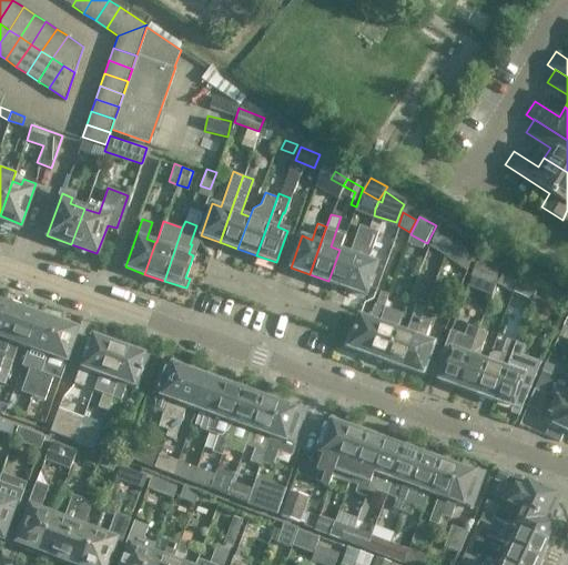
[(340,250),(328,281),(346,288),(368,228),(359,224),(348,253),(340,250)]
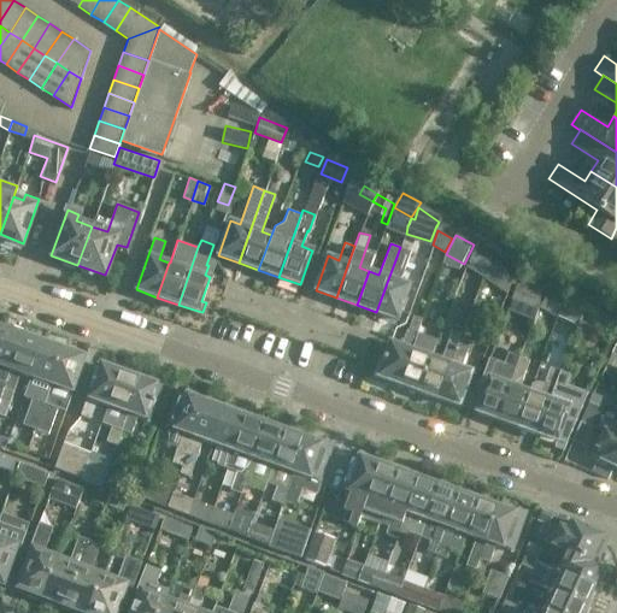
[(395,260),(376,312),(398,319),(410,286),(399,282),(410,251),(400,247),(395,260)]
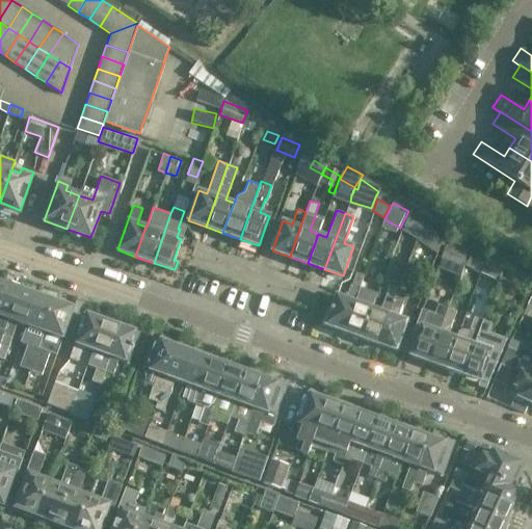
[(416,238),(424,226),(408,216),(401,229),(416,238)]
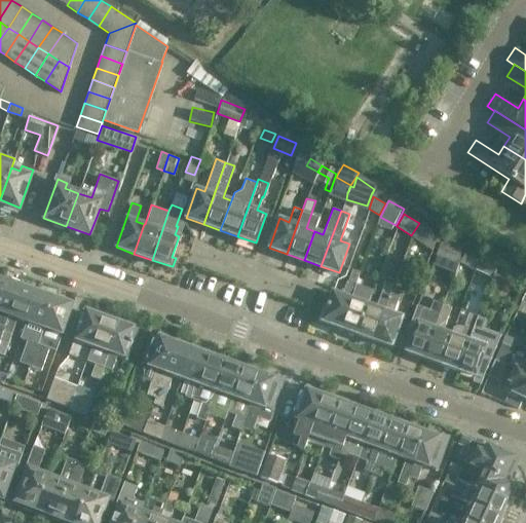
[(419,223),(411,235),(423,244),(428,230),(419,223)]
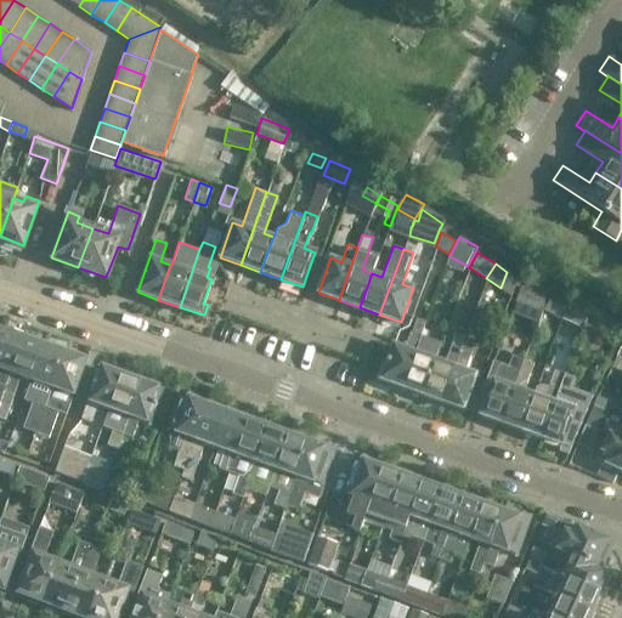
[(536,310),(537,306),(542,307),(548,300),(542,294),(521,285),(515,301),(536,310)]
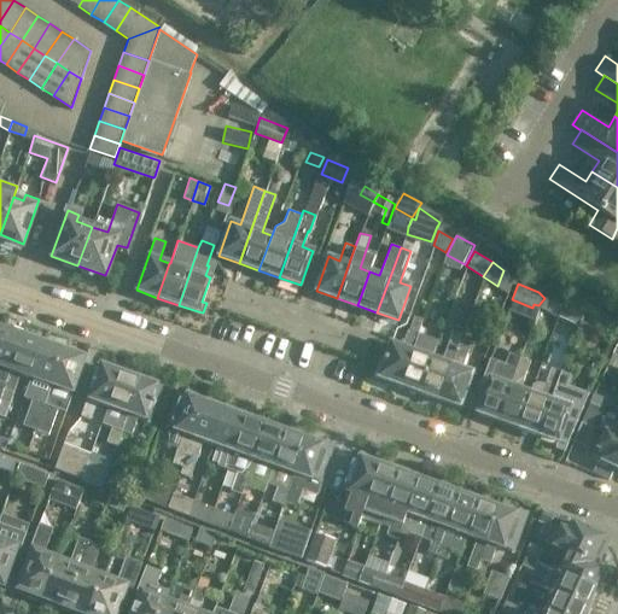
[(557,315),(564,304),(565,300),(549,292),(544,298),(538,305),(557,316),(557,315)]
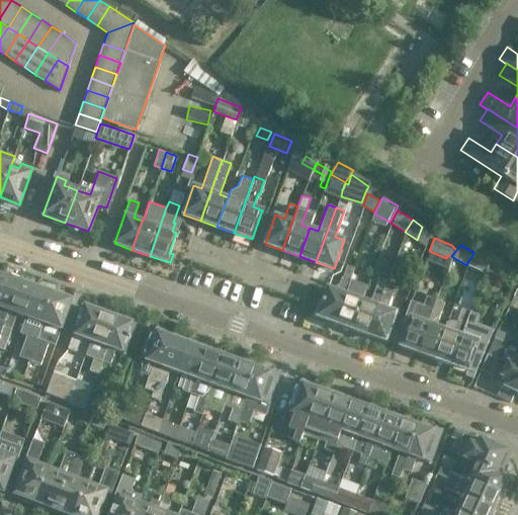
[(472,255),(466,264),(485,272),(489,265),(472,255)]
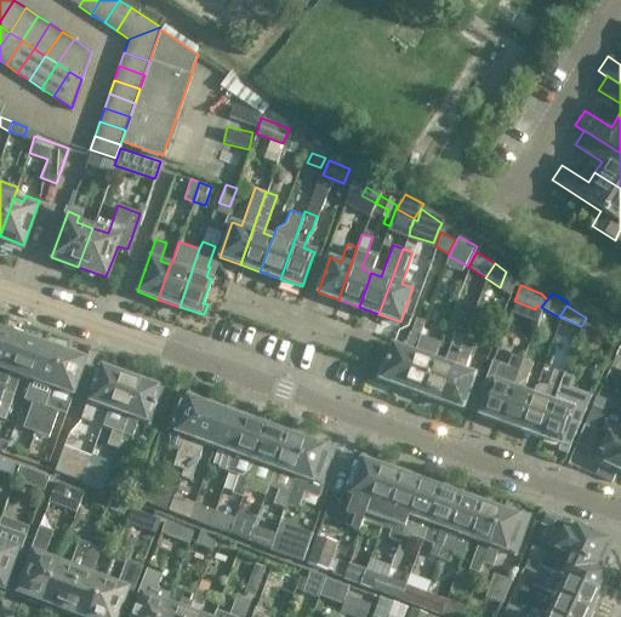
[(402,386),(420,333),(425,320),(416,316),(411,331),(409,330),(403,348),(391,343),(379,378),(402,386)]
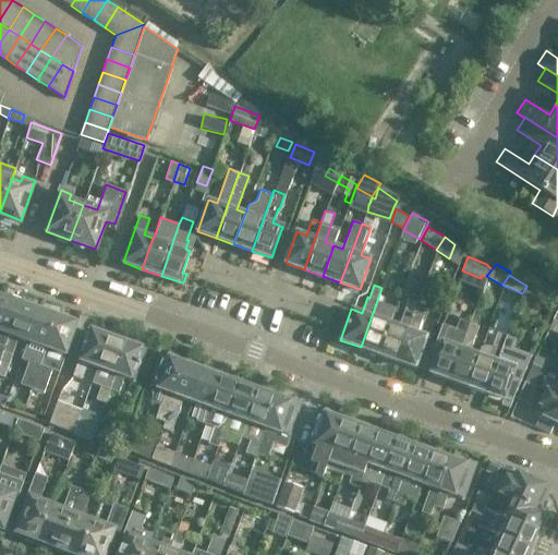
[(524,290),(518,303),(531,310),(536,296),(524,290)]
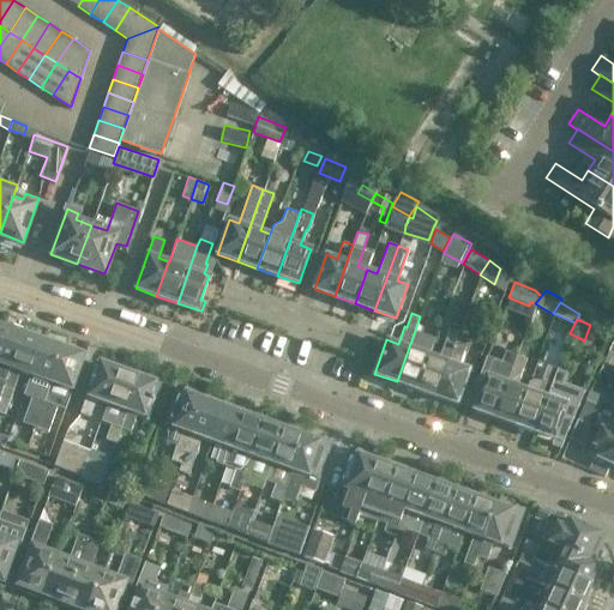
[(1,325),(0,328),(0,392),(22,332),(1,325)]
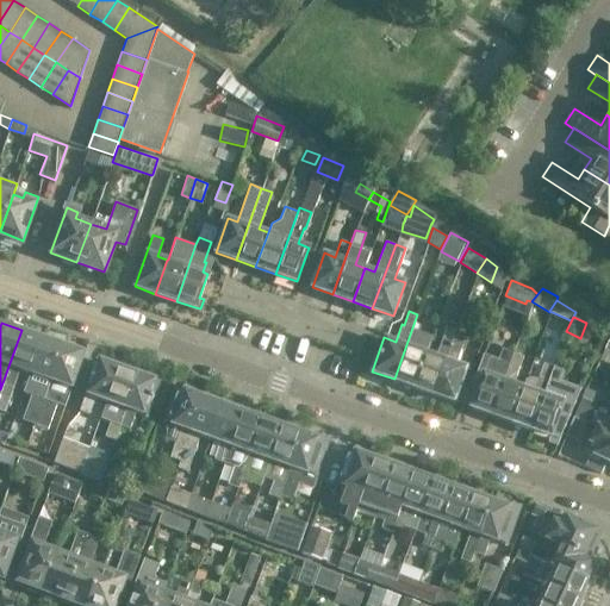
[(434,393),(456,330),(446,326),(436,356),(425,353),(414,386),(434,393)]
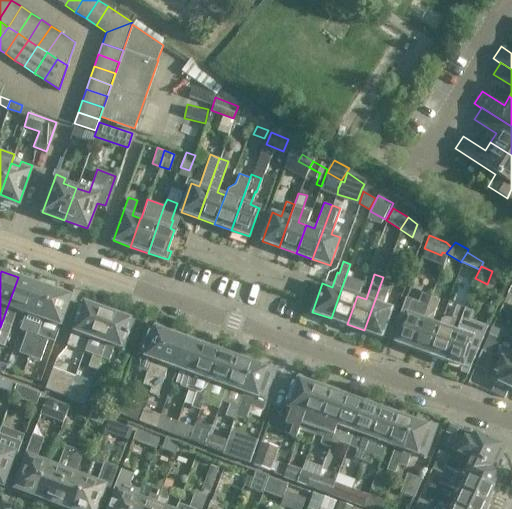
[(346,275),(331,318),(347,324),(357,296),(349,293),(354,278),(346,275)]
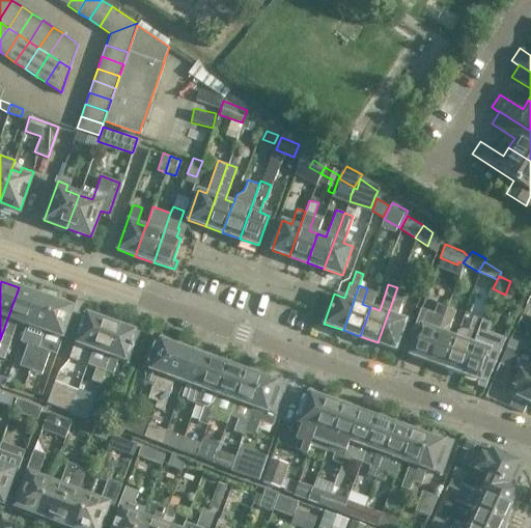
[(19,287),(0,339),(0,356),(3,358),(17,321),(26,324),(37,294),(19,287)]
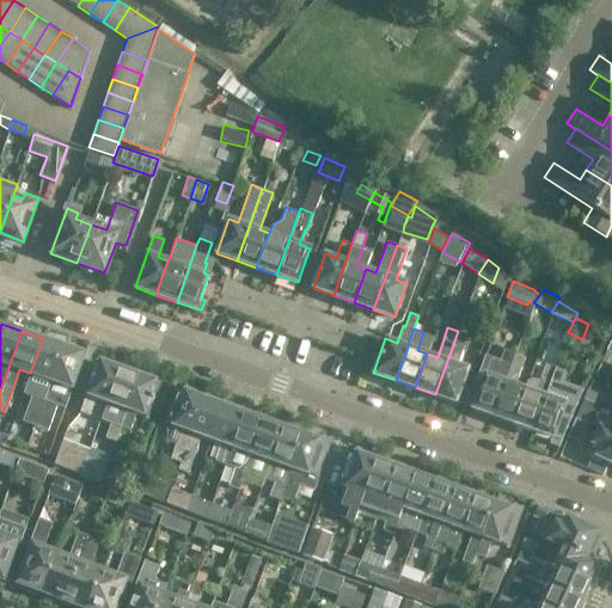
[(458,331),(435,394),(456,401),(467,368),(457,364),(467,335),(458,331)]
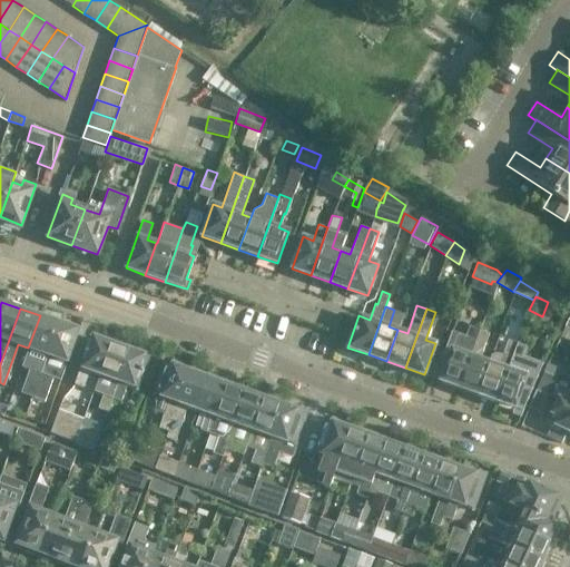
[(20,391),(23,392),(23,393),(32,397),(59,322),(40,315),(28,348),(38,351),(32,367),(29,367),(20,391)]
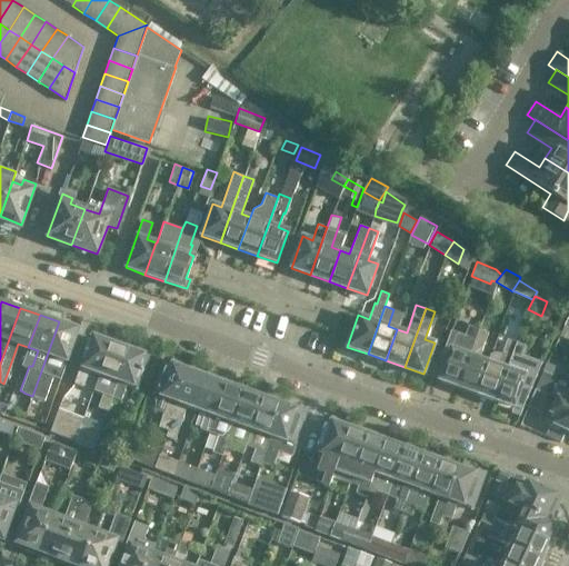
[(67,360),(78,328),(59,321),(32,396),(31,399),(30,403),(36,405),(38,397),(45,399),(52,376),(60,378),(67,360)]
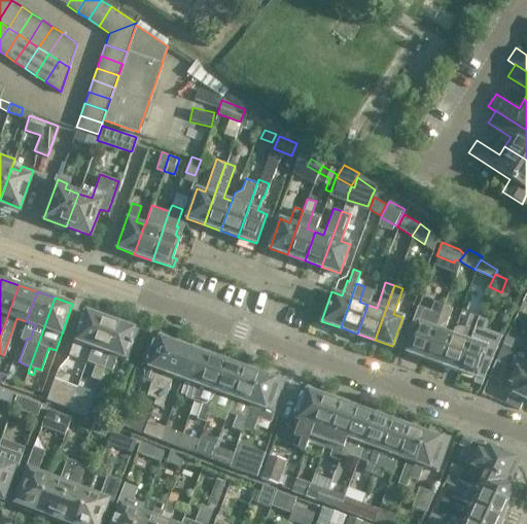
[(407,335),(412,337),(407,351),(424,358),(444,304),(434,301),(430,311),(417,306),(407,335)]
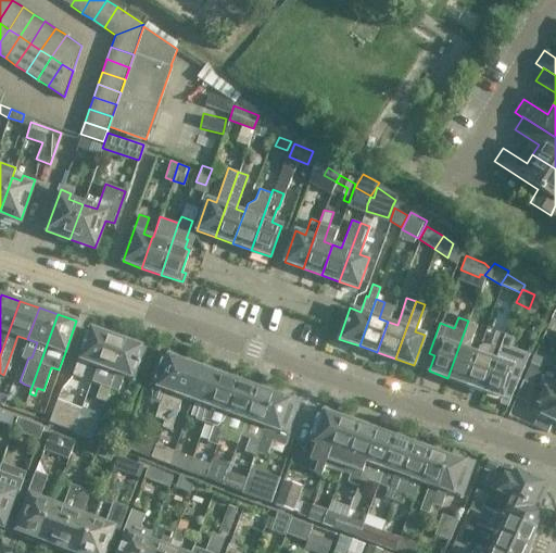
[(468,321),(447,378),(466,385),(477,353),(476,353),(467,350),(477,324),(468,321)]
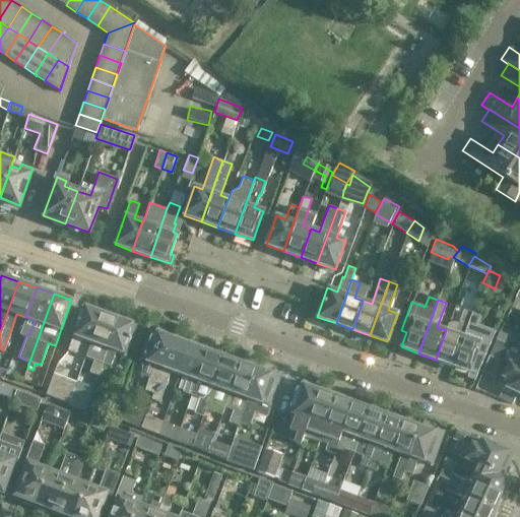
[(82,305),(67,349),(76,352),(81,337),(89,339),(99,311),(82,305)]
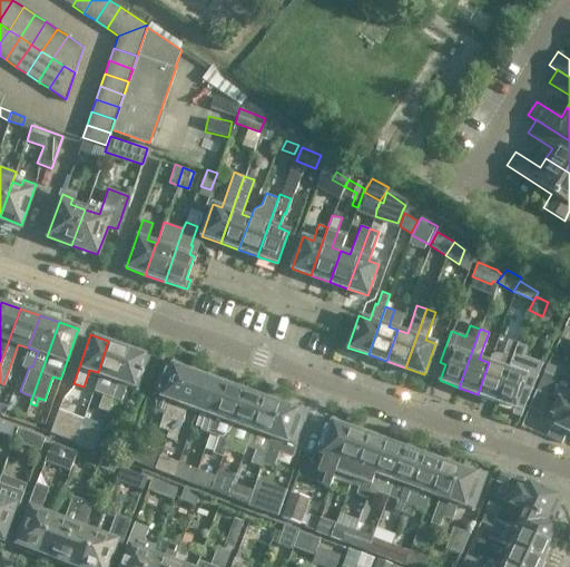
[(497,401),(517,342),(508,339),(502,353),(495,352),(491,353),(488,362),(489,362),(478,394),(497,401)]
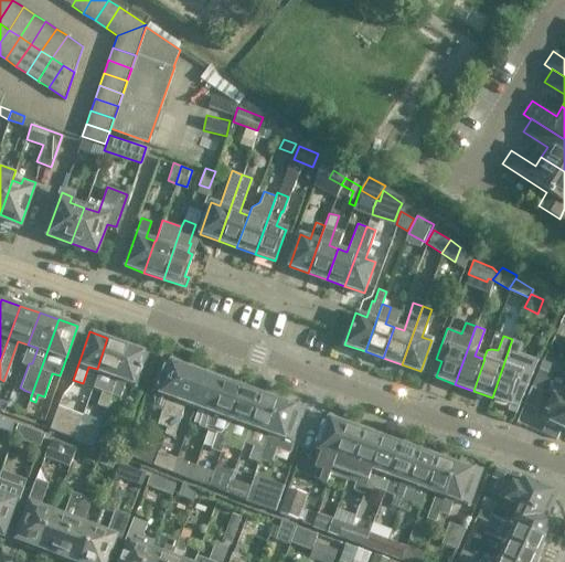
[(92,386),(102,390),(97,403),(106,406),(112,393),(127,346),(107,338),(97,369),(97,370),(92,386)]
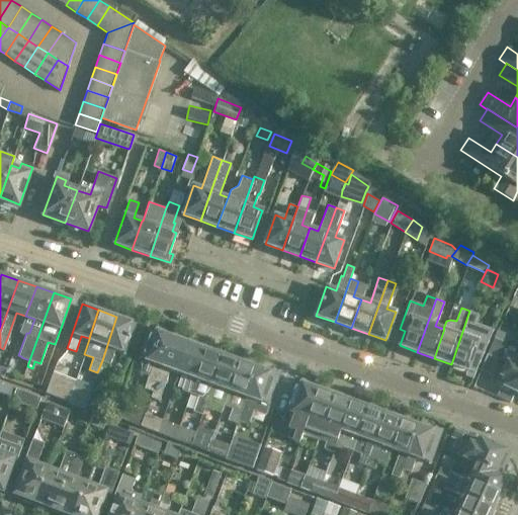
[(469,311),(451,364),(467,369),(466,373),(473,376),(494,328),(476,322),(478,314),(469,311)]
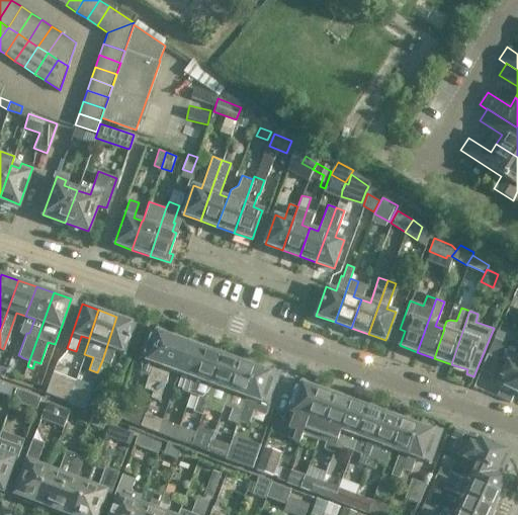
[(116,317),(102,360),(110,363),(115,348),(124,352),(134,323),(116,317)]
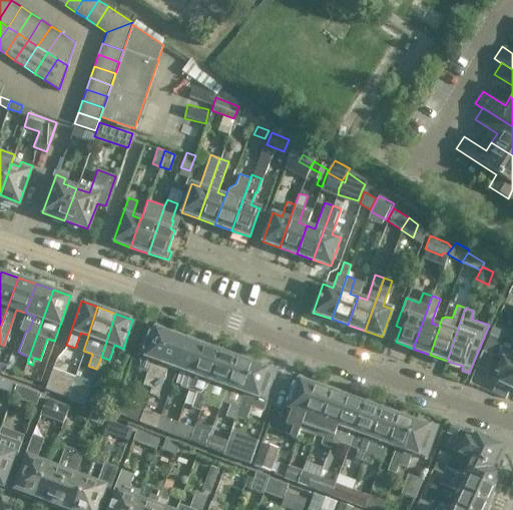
[(138,354),(139,355),(151,359),(146,373),(142,371),(140,376),(144,377),(142,384),(149,386),(168,333),(161,330),(163,325),(149,321),(138,354)]
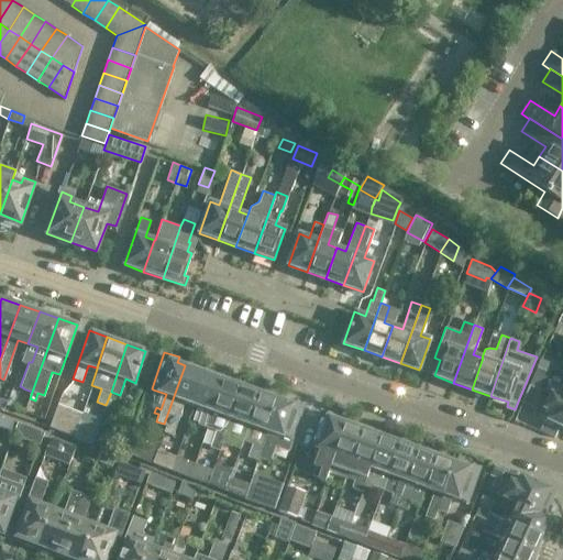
[(549,372),(553,363),(540,358),(537,365),(549,372)]
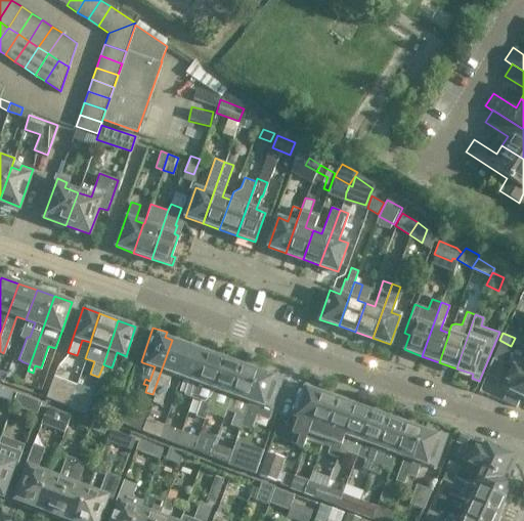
[(172,340),(153,394),(155,395),(153,400),(161,404),(172,373),(180,376),(190,346),(172,340)]
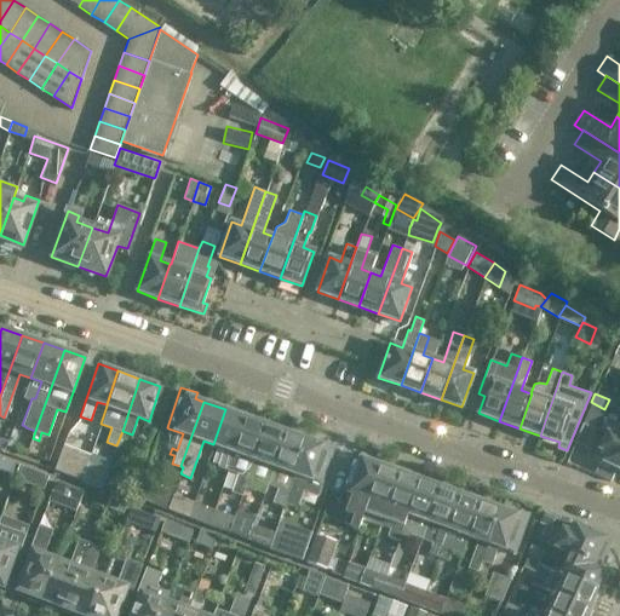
[(583,422),(593,427),(596,429),(604,409),(591,402),(583,422)]
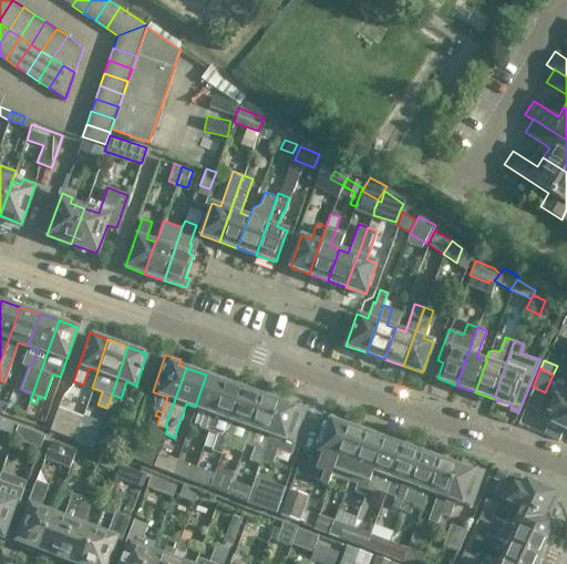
[(206,375),(195,407),(204,410),(198,427),(207,429),(224,381),(206,375)]
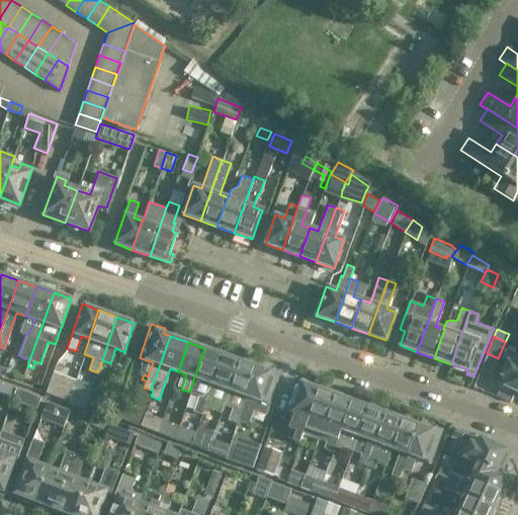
[(189,392),(198,395),(193,411),(202,414),(204,407),(203,406),(222,354),(204,348),(189,392)]
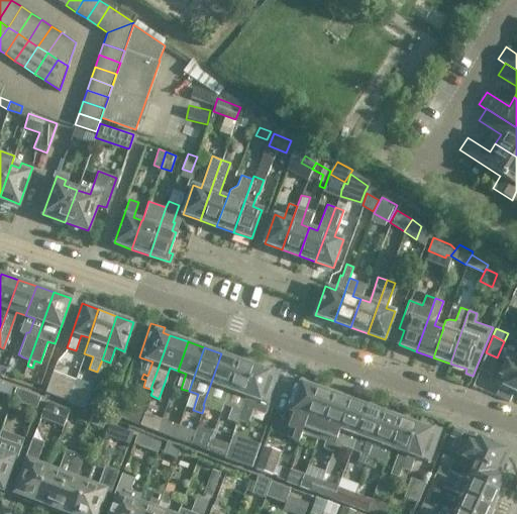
[(486,352),(480,370),(488,373),(495,356),(486,352)]
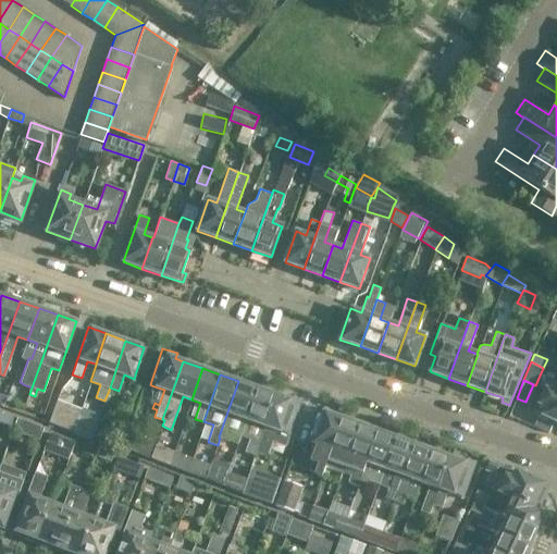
[(219,436),(220,438),(235,443),(238,434),(256,388),(238,381),(219,436)]
